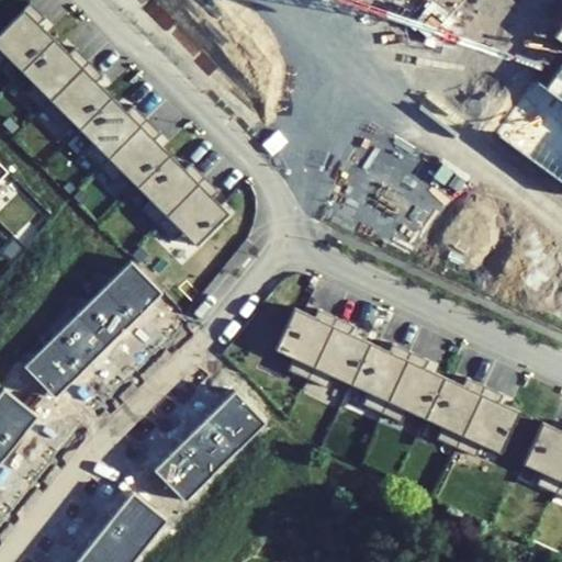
[(0,0),(0,44),(6,51),(14,41),(48,75),(38,85),(64,110),(72,101),(104,135),(96,144),(121,169),(128,161),(159,193),(150,202),(180,232),(187,225),(200,238),(234,206),(218,190),(225,184),(197,155),(190,161),(161,132),(169,124),(139,93),(133,100),(105,71),(113,65),(82,34),(76,41),(48,12),(55,4),(51,0),(0,0)]
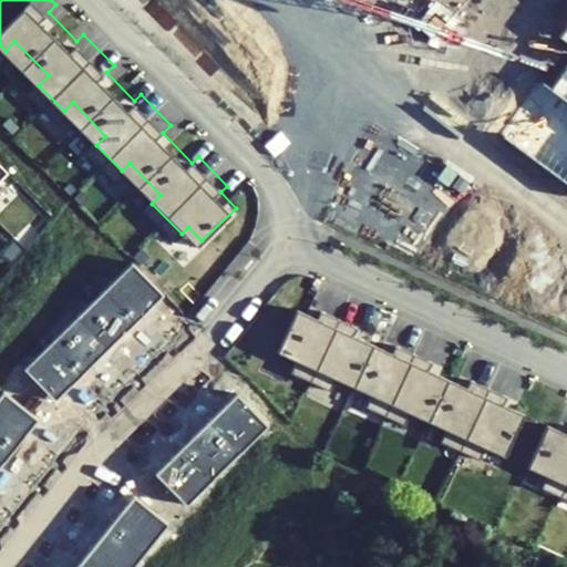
[(542,81),(503,135),(566,182),(566,21),(558,34),(566,41),(566,65),(550,89),(542,81)]
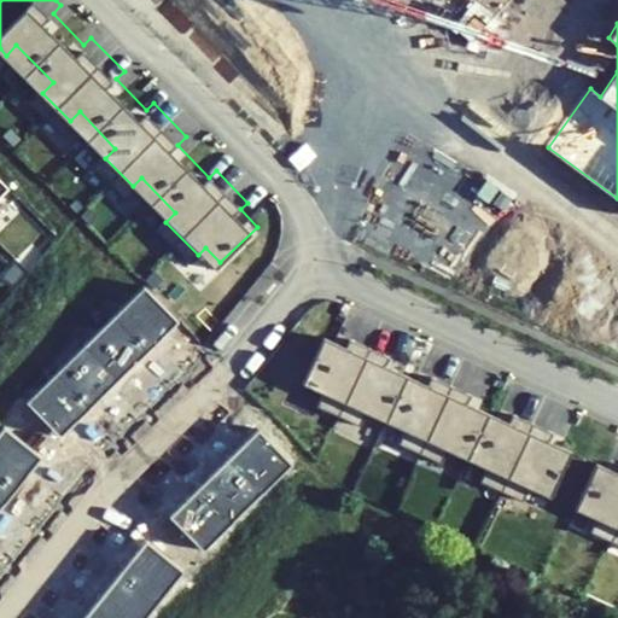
[(145,287),(28,402),(60,435),(178,320),(145,287)]
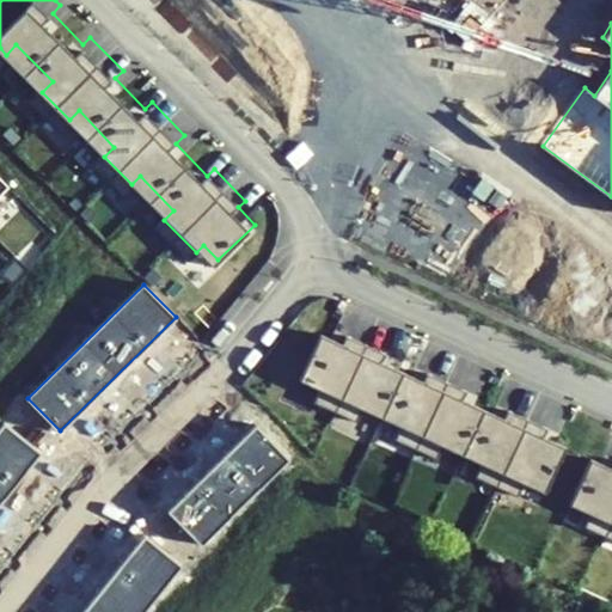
[(343,343),(322,334),(300,378),(320,387),(313,402),(357,423),(363,410),(403,429),(396,442),(439,461),(445,450),(483,467),(477,481),(520,500),(526,487),(540,494),(560,452),(539,442),(544,433),(510,416),(507,423),(463,403),(467,392),(429,374),(426,381),(380,361),(385,353),(347,335),(343,343)]
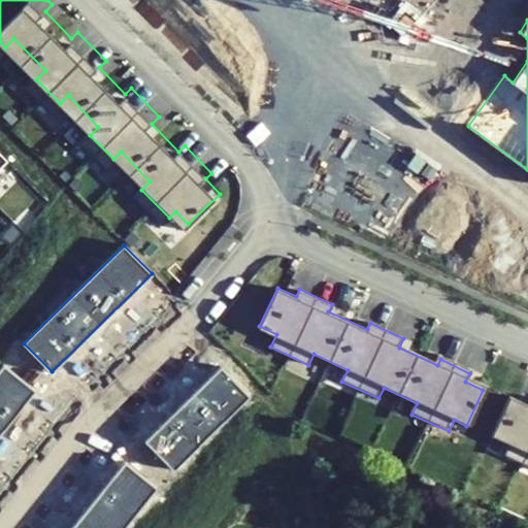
[(3,366),(0,370),(0,430),(33,391),(3,366)]
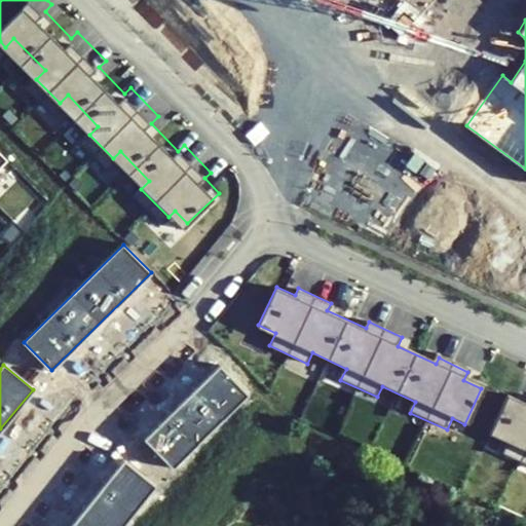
[(220,367),(145,439),(173,466),(247,395),(220,367)]
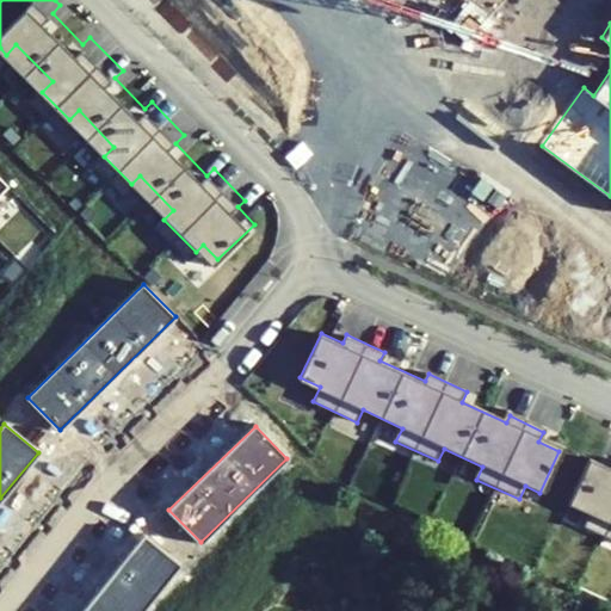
[(610,473),(610,474),(590,463),(568,507),(588,517),(581,532),(610,545),(610,473)]
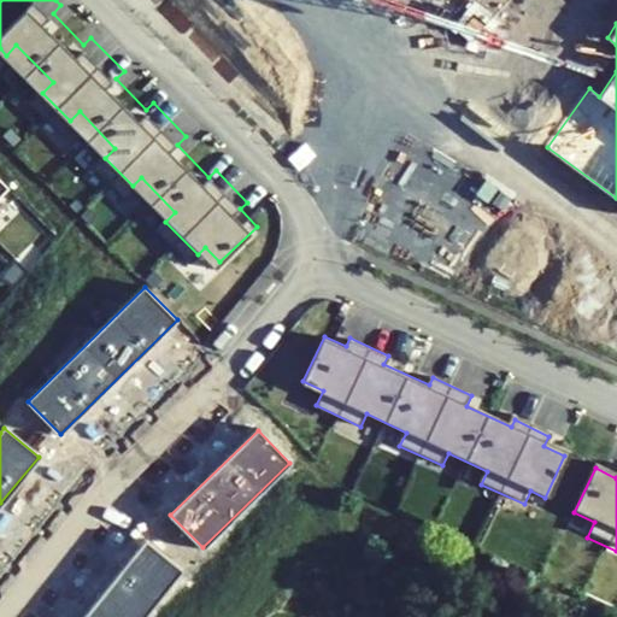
[(83,616),(141,616),(180,570),(144,541),(83,616)]
